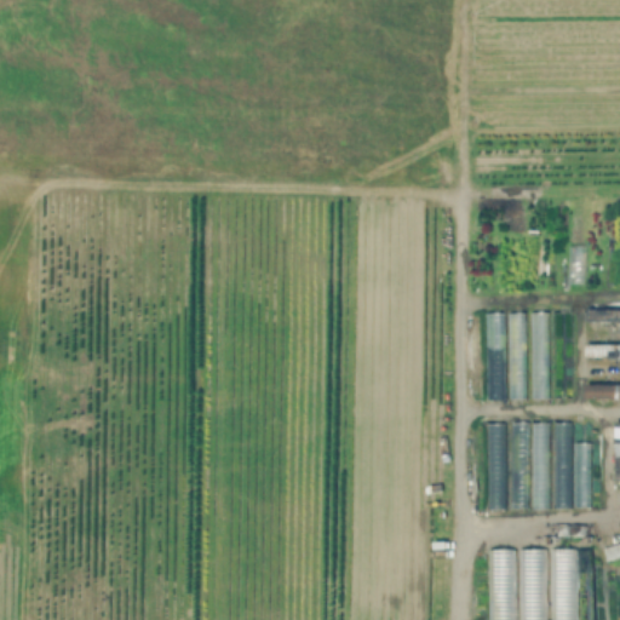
[(586,321),(619,321),(619,310),(586,310),(586,321)]
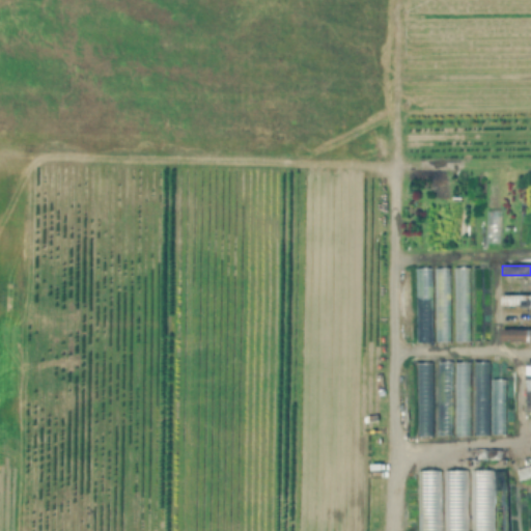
[(468,267),(453,267),(453,341),(468,341),(468,267)]
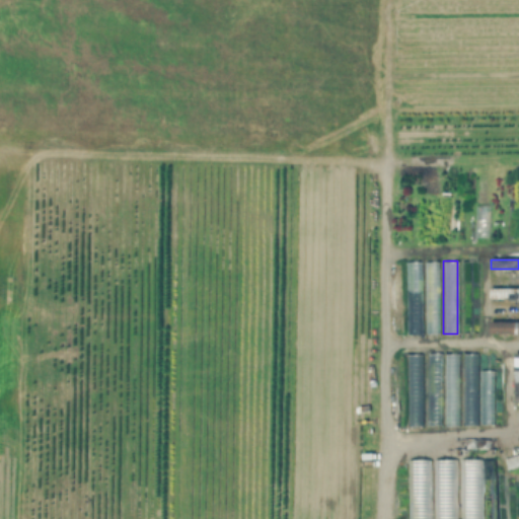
[(476,334),(476,261),(462,261),(462,334),(476,334)]
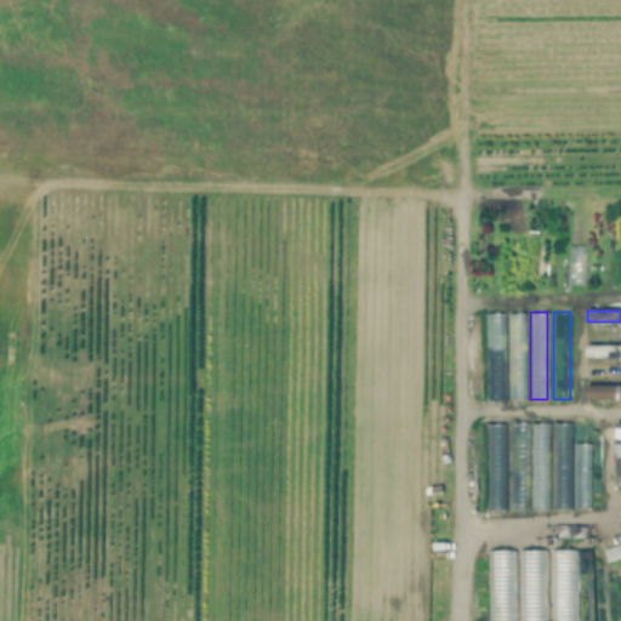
[(503,399),(503,313),(486,313),(486,399),(503,399)]
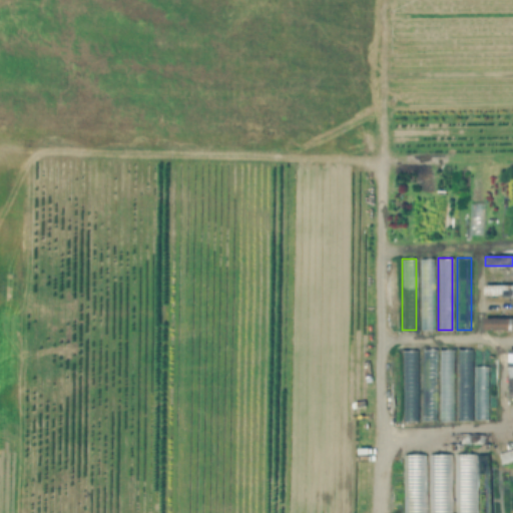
[(434,259),(420,259),(420,330),(434,330),(434,259)]
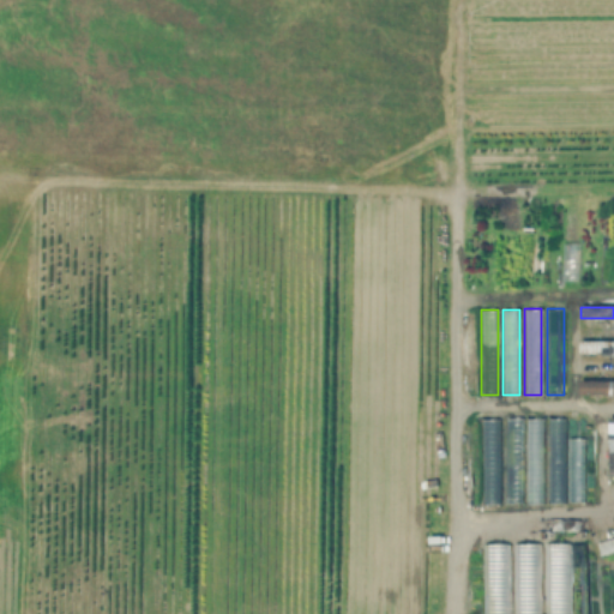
[(581,351),(613,351),(613,342),(581,342),(581,351)]
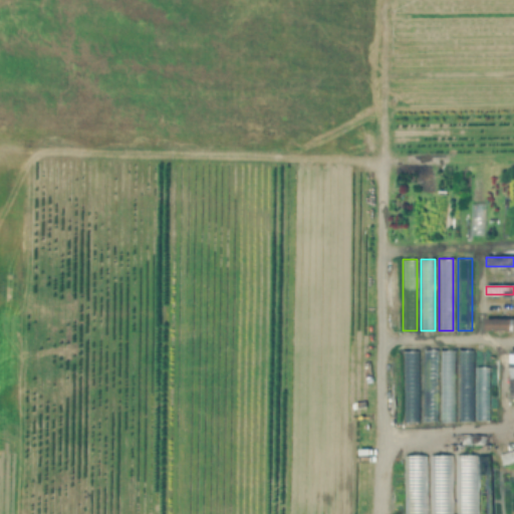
[(513,331),(513,318),(486,319),(486,331),(513,331)]
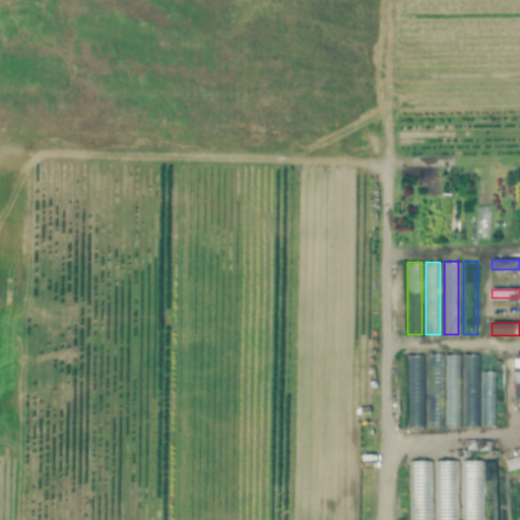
[(427,427),(441,427),(441,354),(427,354),(427,427)]
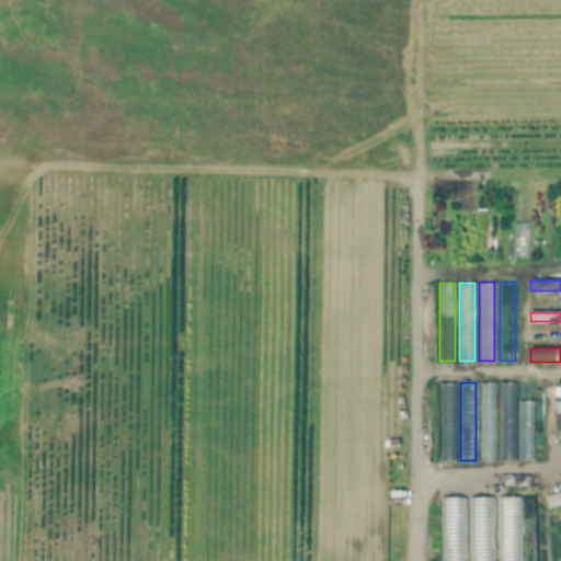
[(499,461),(516,461),(516,382),(481,382),(481,460),(499,460),(499,461)]
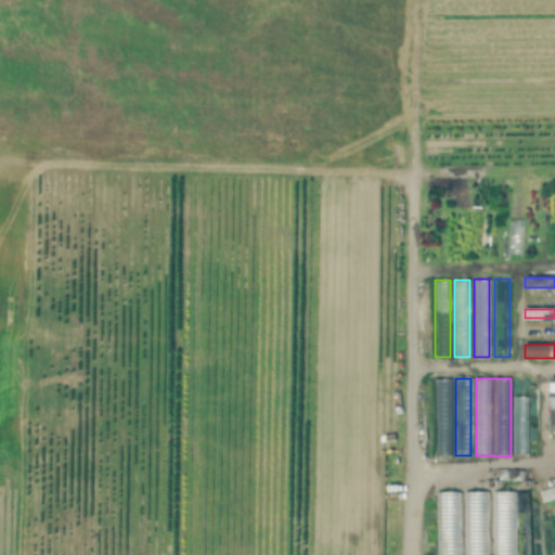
[(450,379),(436,379),(436,456),(450,456),(450,379)]
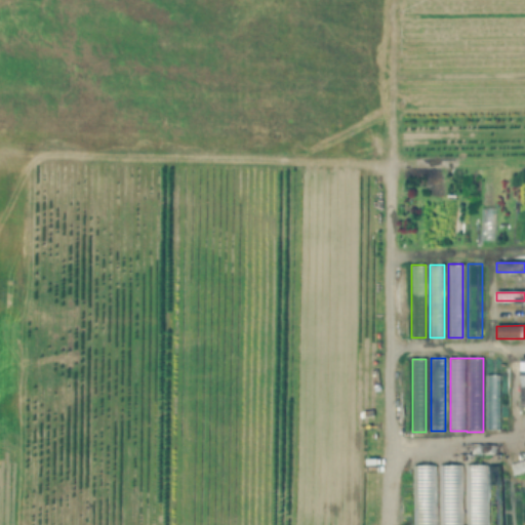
[(524,474),(524,465),(513,465),(513,474),(524,474)]
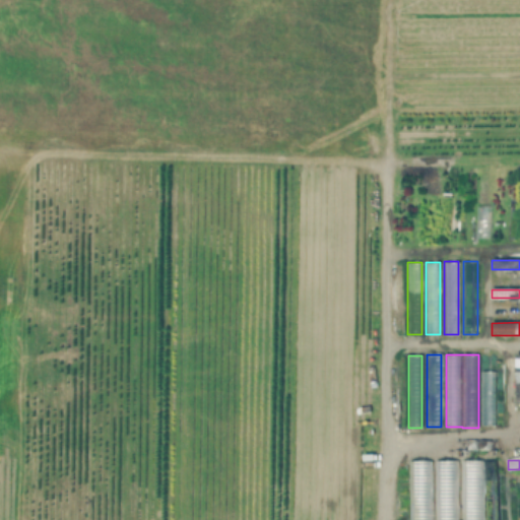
[(429,519),(430,461),(408,461),(408,519),(429,519)]
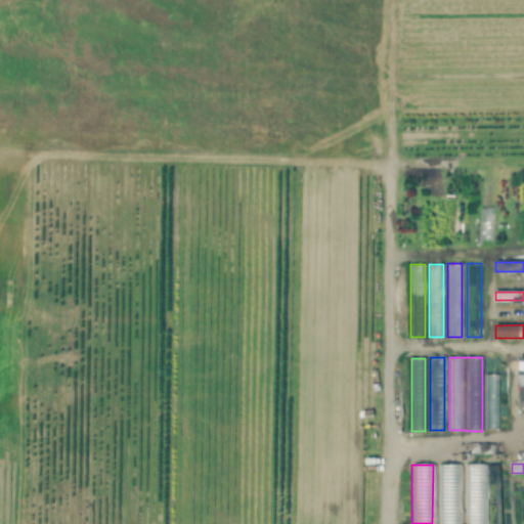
[(460,523),(460,465),(438,465),(437,523),(460,523)]
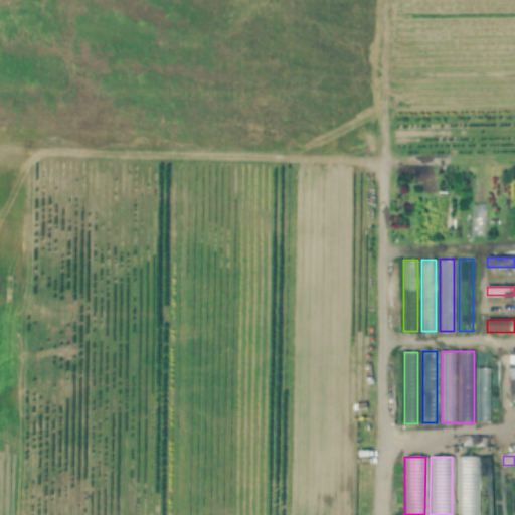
[(477,514),(478,457),(456,457),(456,514),(477,514)]
